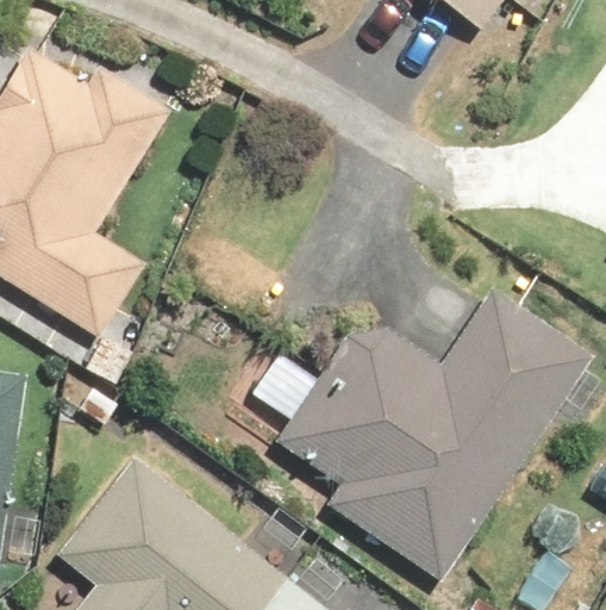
[(448,0),(482,25),(500,0),(448,0)]
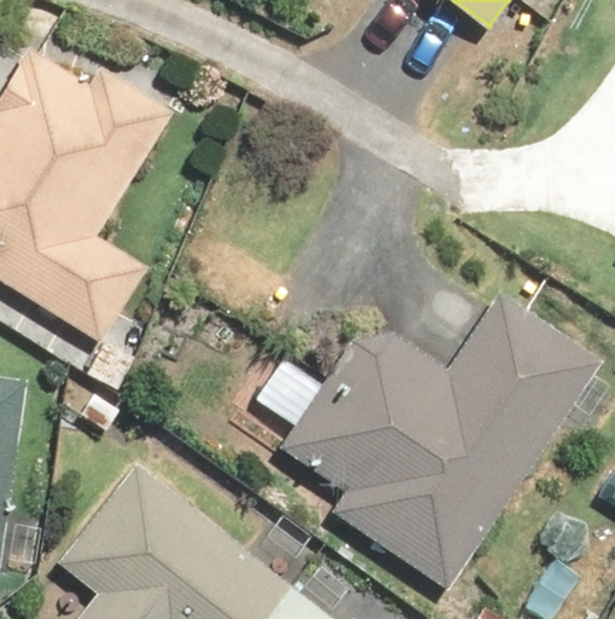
[(0,279),(99,345),(149,267),(97,233),(175,113),(105,67),(92,87),(29,47),(0,92),(0,279)]
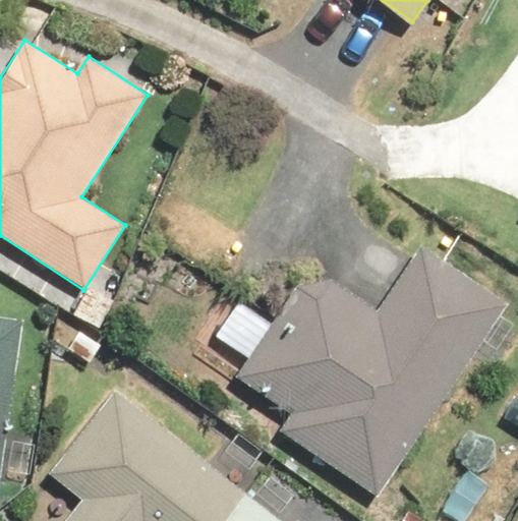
[(380,495),(508,301),(422,245),(380,310),(332,279),(298,284),(245,364),(226,394),(380,495)]
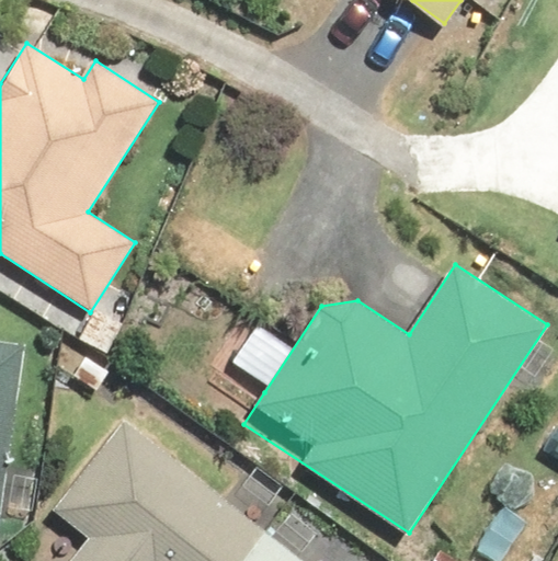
[(0,523),(24,343),(0,339),(0,523)]
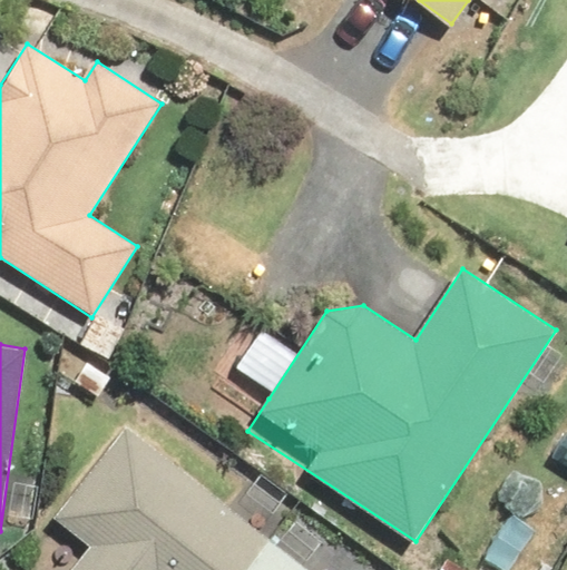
[(308,569),(124,424),(49,518),(86,547),(67,569),(308,569)]
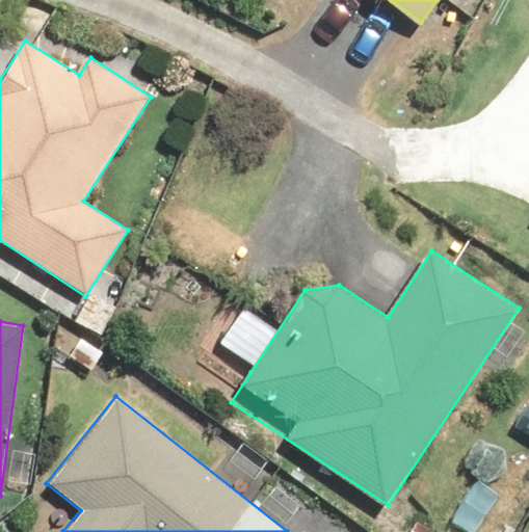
All buildings are outlined.
